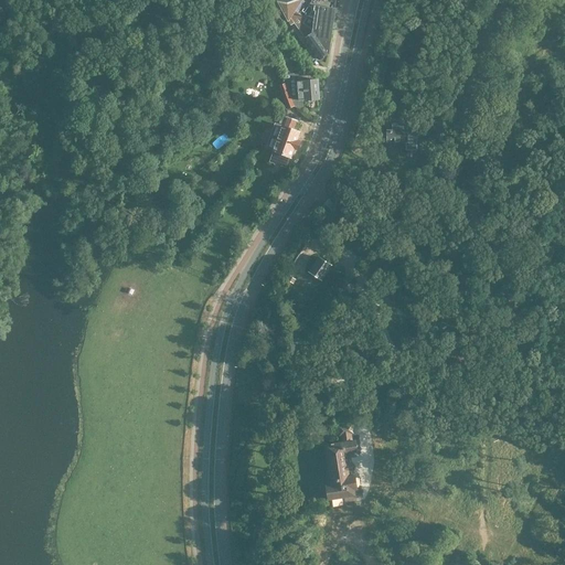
[(320,38),(330,40),(334,0),(310,0),(308,6),(306,3),(299,12),(299,13),(308,19),(306,22),(312,29),(312,32),(317,39),(320,38)]
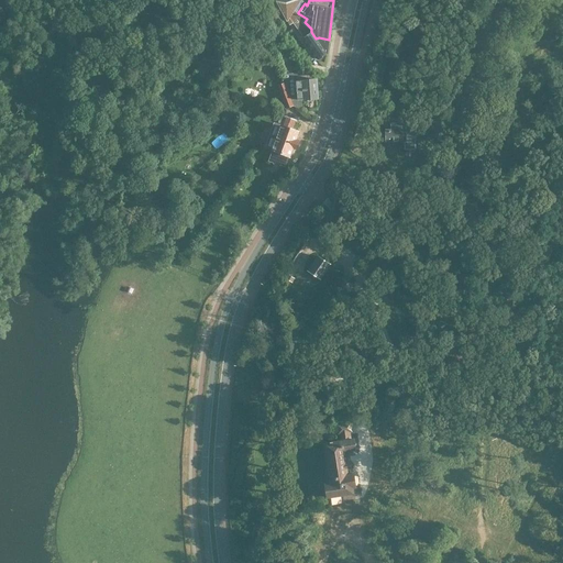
[(307,19),(298,13),(290,19),(305,37),(304,37),(319,59),(324,55),(327,54),(329,40),(319,37),(316,39),(311,32),(311,29),(305,22),(307,19)]
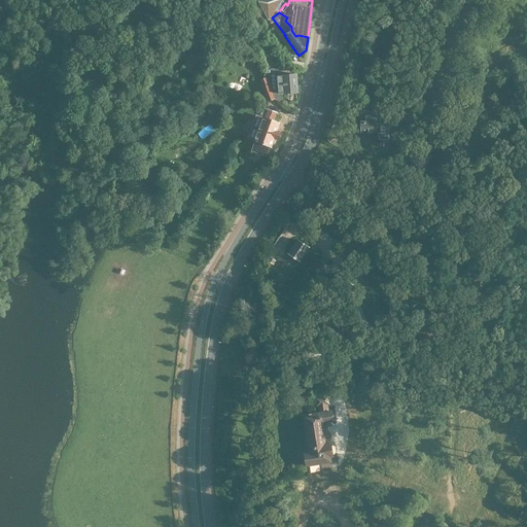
[(183,65),(190,75),(202,68),(201,67),(204,65),(200,59),(196,61),(194,59),(183,65)]
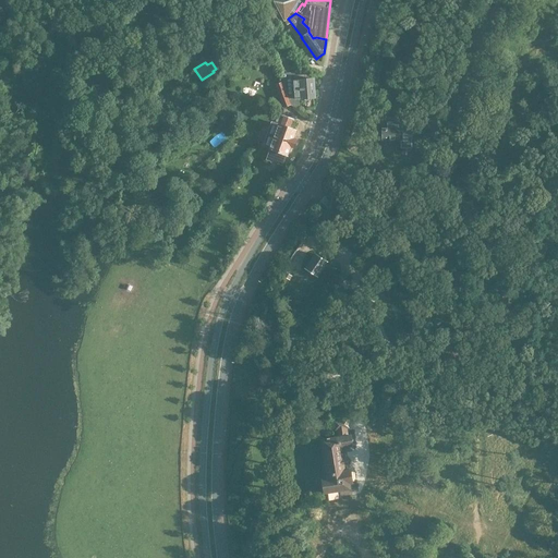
[(287,82),(291,105),(293,106),(294,106),(294,99),(301,98),(315,97),(314,79),(299,80),(287,82)]
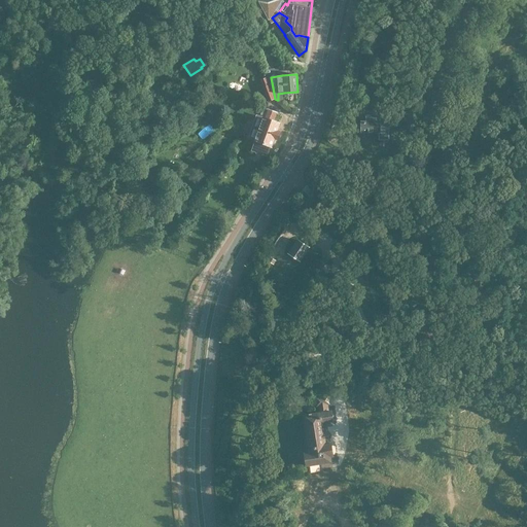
[(275,99),(271,77),(267,77),(260,80),(269,101),(275,99)]
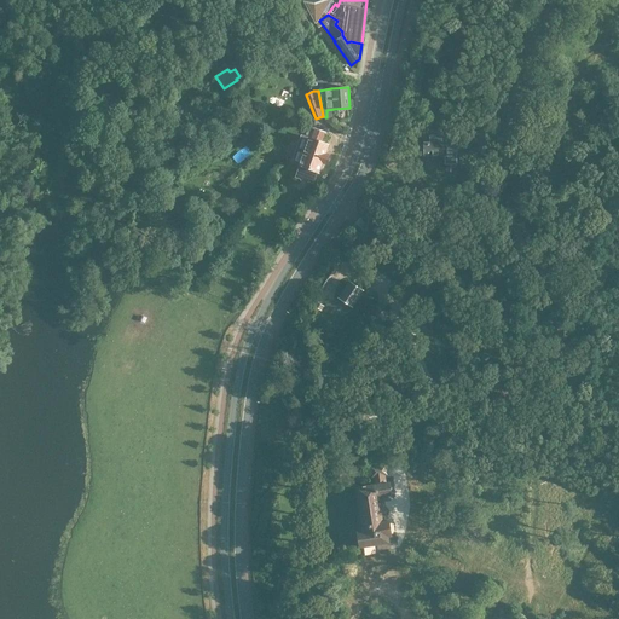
[(467,125),(464,132),(475,137),(478,128),(467,125)]
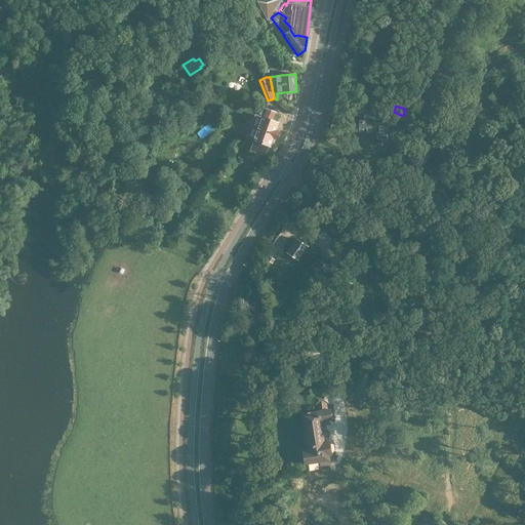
[(247,136),(254,139),(250,150),(255,151),(255,152),(256,153),(257,154),(258,154),(259,154),(261,154),(265,155),(269,145),(271,146),(273,137),(277,138),(279,131),(276,129),(279,123),(272,121),(275,113),(263,109),(260,111),(258,117),(255,116),(247,136)]
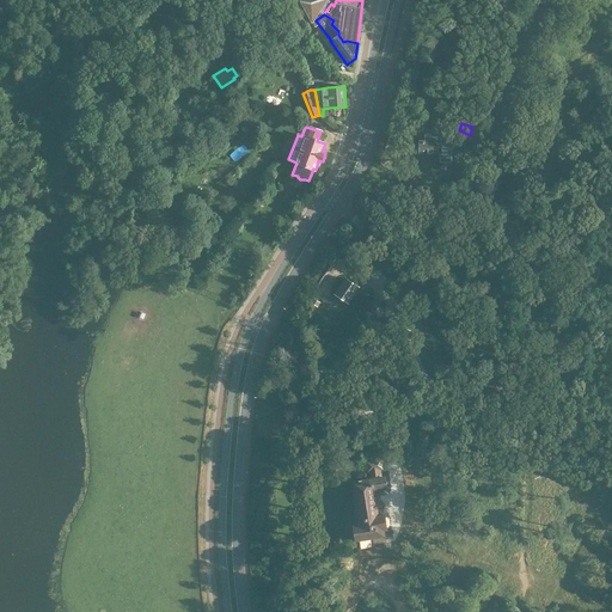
[(420,142),(420,153),(441,153),(453,153),(452,140),(441,141),(440,134),(426,135),(426,141),(420,142)]
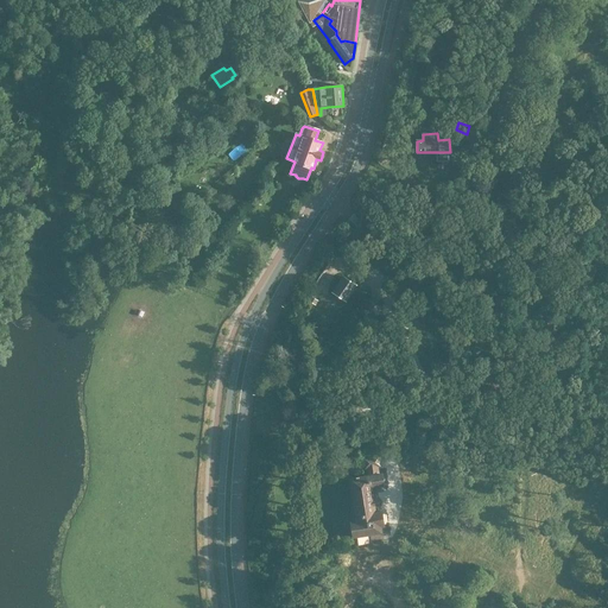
[(333,292),(347,302),(356,285),(343,276),(333,292)]
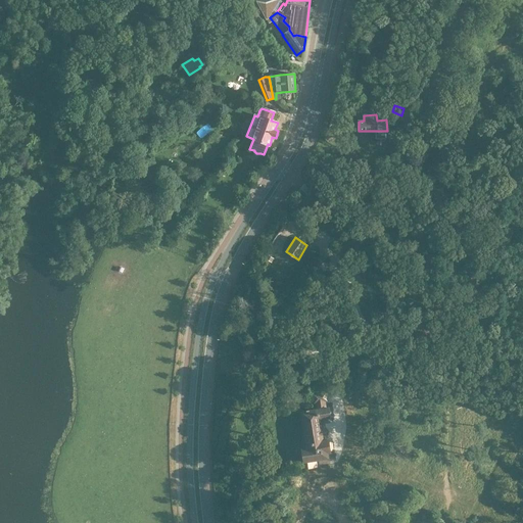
[(277,362),(282,352),(275,349),(270,359),(277,362)]
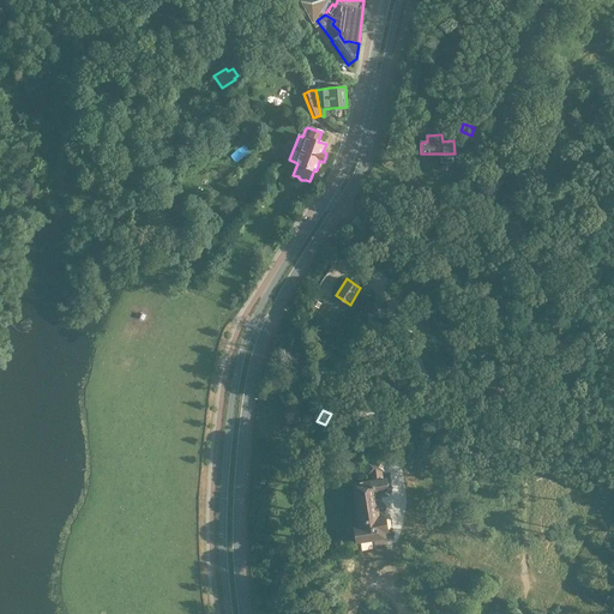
[(390,533),(387,519),(385,521),(385,517),(379,518),(378,511),(380,511),(379,505),(377,506),(375,493),(387,491),(385,479),(381,480),(380,471),(383,470),(381,462),(368,464),(369,473),(371,473),(372,481),(354,485),(360,527),(354,528),(356,542),(386,537),(385,534),(390,533)]
